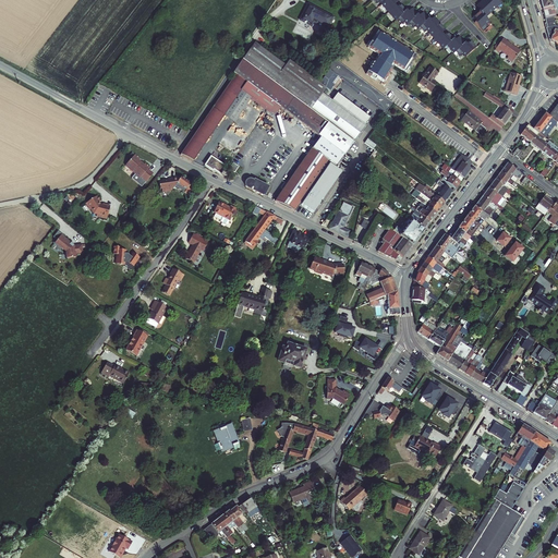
[(463,55),(465,57),(475,47),(470,40),(465,44),(459,36),(455,39),(447,32),(443,35),(440,33),(445,28),(434,16),(429,20),(423,12),(419,15),(411,8),(407,12),(400,4),(396,8),(392,4),(398,0),(397,0),(368,0),(370,0),(373,0),(376,3),(378,1),(396,21),(397,19),(401,23),(403,21),(405,24),(408,22),(412,27),(414,25),(416,28),(419,26),(424,32),(426,31),(443,48),(447,45),(453,52),(456,50),(461,57),(463,55)]
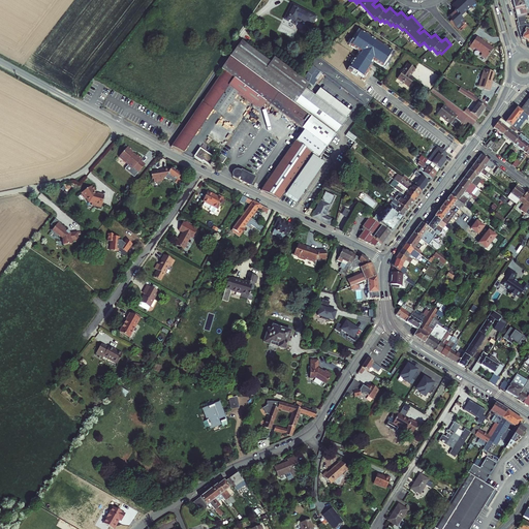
[(459,17),(473,2),(471,0),(456,0),(452,5),(455,9),(447,16),(452,20),(449,22),(457,30),(463,25),(461,23),(463,21),(459,17)]
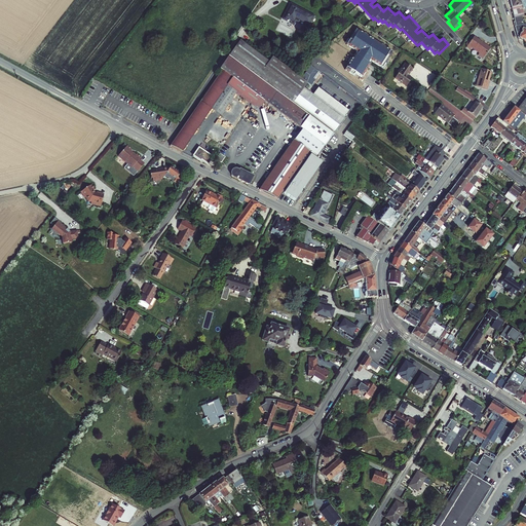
[(509,0),(512,8),(512,14),(520,12),(517,1),(520,1),(519,0),(509,0)]
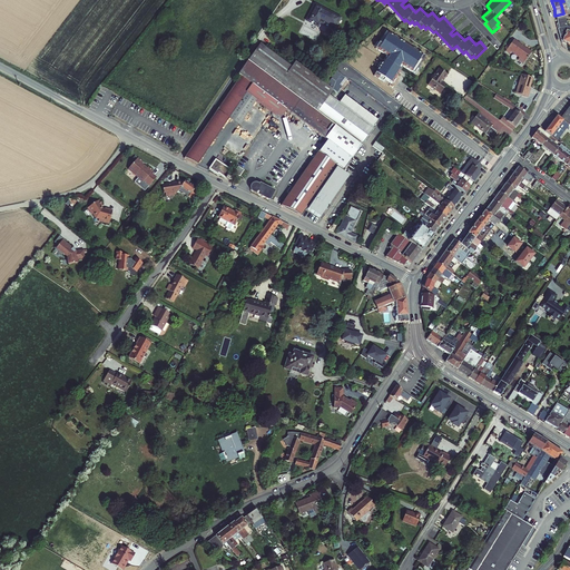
[(336,18),(312,5),(304,20),(315,26),(317,21),(331,28),(336,18)]
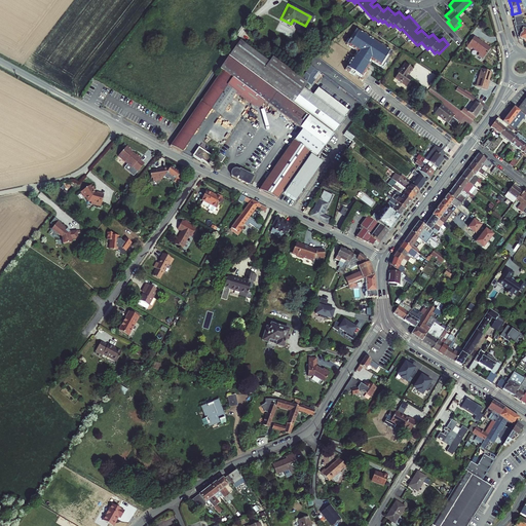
[(524,37),(525,32),(525,22),(521,20),(520,12),(512,14),(514,22),(517,34),(524,37)]
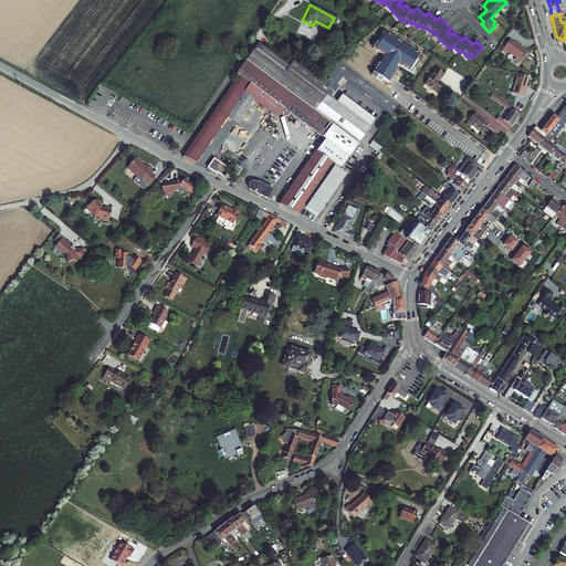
[(388,82),(398,64),(409,70),(418,55),(385,34),(376,49),(387,56),(375,73),(388,82)]
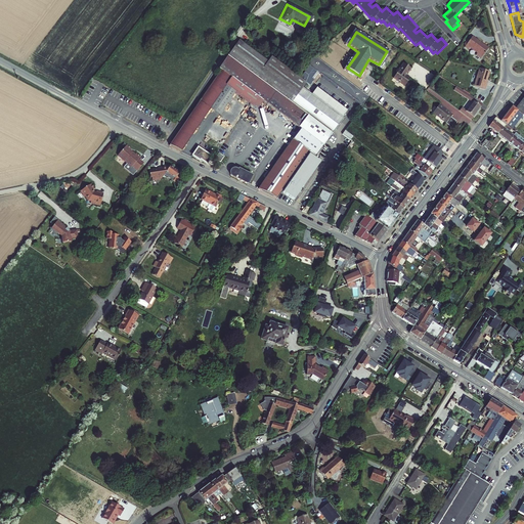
[(476,55),(480,58),(488,48),(472,37),(465,47),(468,50),(470,48),(477,53),(476,55)]
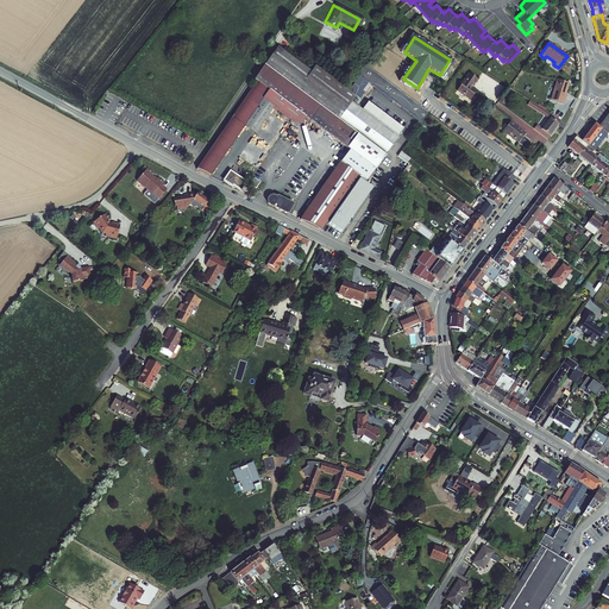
[(295,220),(321,232),(355,175),(365,182),(397,137),(349,101),(353,96),(358,99),(360,95),(356,93),(359,88),(360,90),(366,82),(421,121),(429,111),(375,71),(360,64),(353,74),(355,75),(344,89),(313,67),(308,73),(275,48),(252,82),(255,83),(196,168),(207,176),(242,127),(253,135),(271,108),(275,112),(290,124),(297,114),(344,148),(337,158),(336,163),(332,161),(295,220)]
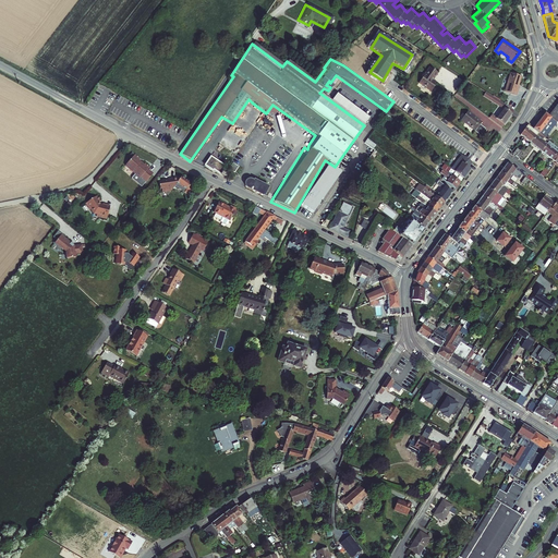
[(438,72),(429,67),(419,82),(432,91),(437,83),(433,80),(438,72)]
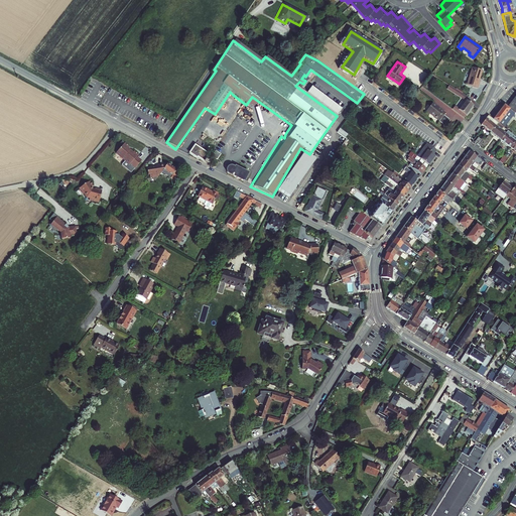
[(484,72),(474,69),(469,86),(480,90),(482,81),(481,81),(484,72)]
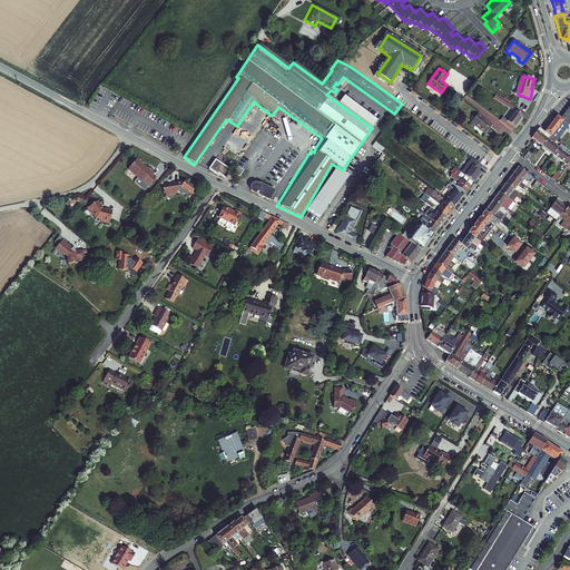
[(375,119),(342,95),(337,101),(371,125),(375,119)]
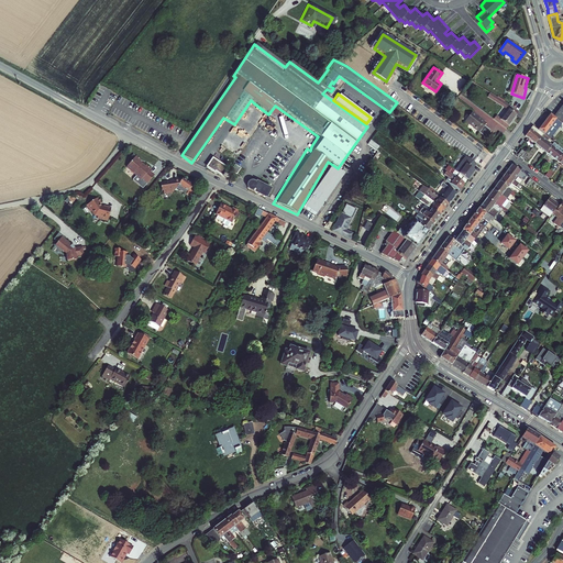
[(507,109),(497,122),(506,129),(519,112),(500,100),(498,103),(507,109)]
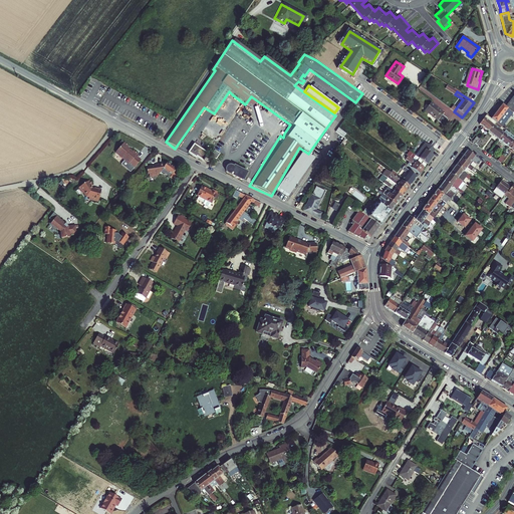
[(512,113),(513,114),(513,93),(505,107),(512,113)]
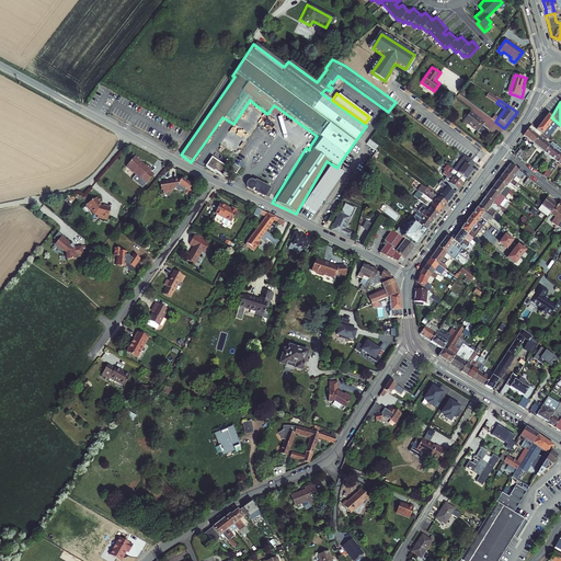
[(476,132),(481,136),(488,128),(482,124),(483,122),(469,111),(462,119),(477,130),(476,132)]
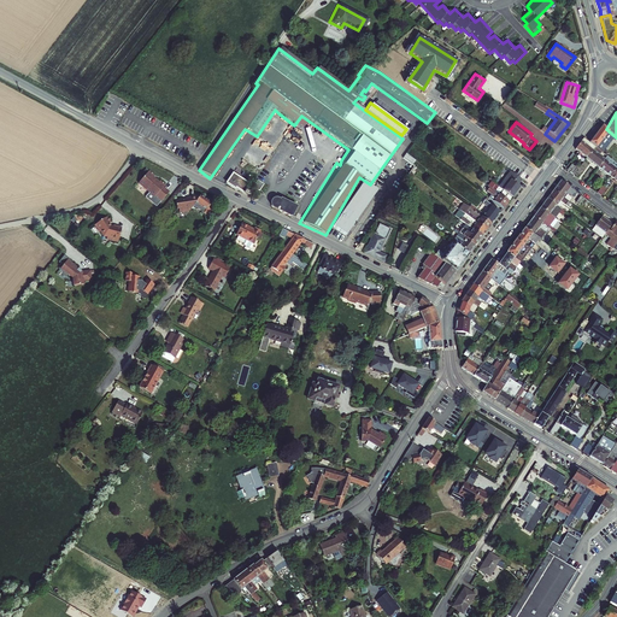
[(601,125),(589,141),(595,146),(601,151),(603,152),(615,136),(606,129),(601,125)]
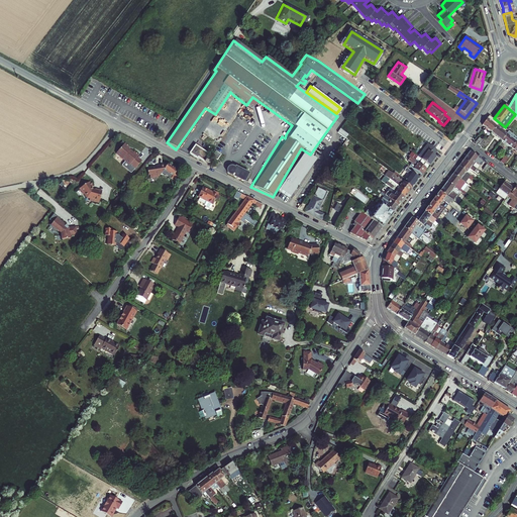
[(482,125),(491,132),(499,122),(494,118),(489,115),(482,125)]
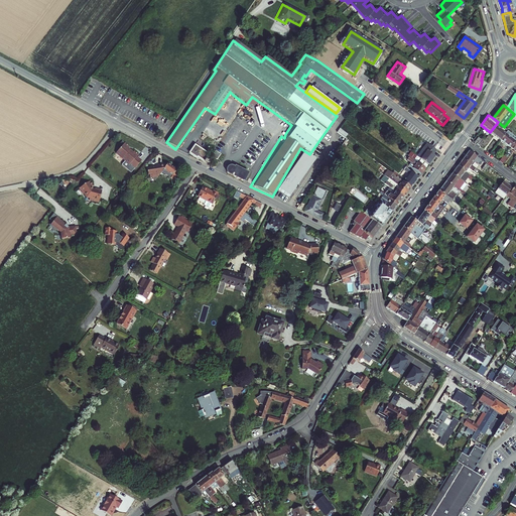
[(490,132),(500,140),(505,133),(501,129),(503,126),(498,122),(490,132)]
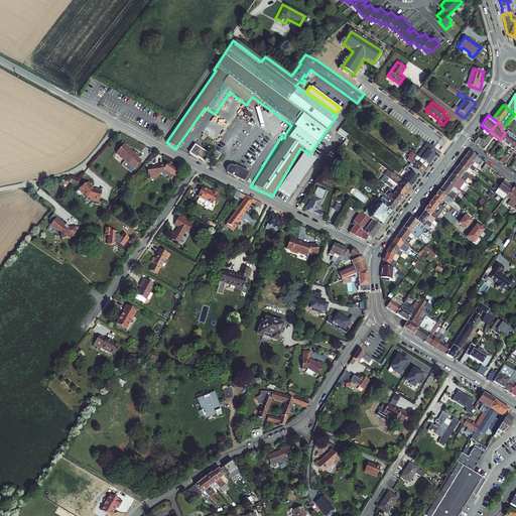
[(500,140),(509,147),(515,139),(515,136),(507,130),(505,133),(500,140)]
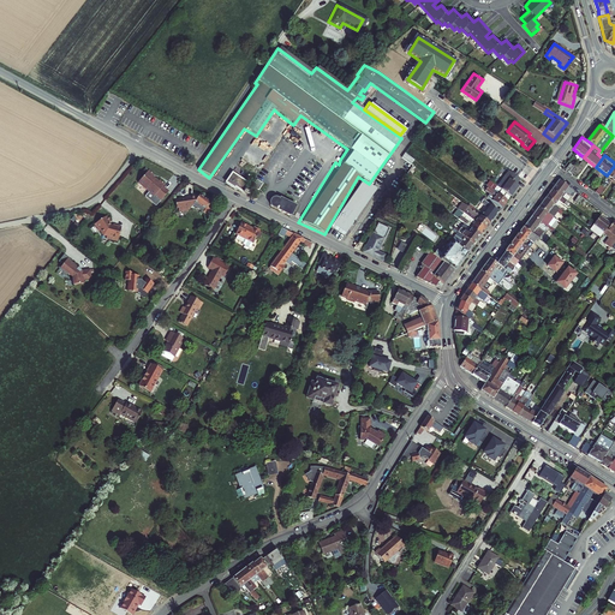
[(572,166),(569,163),(566,169),(572,174),(577,167),(573,165),(572,166)]
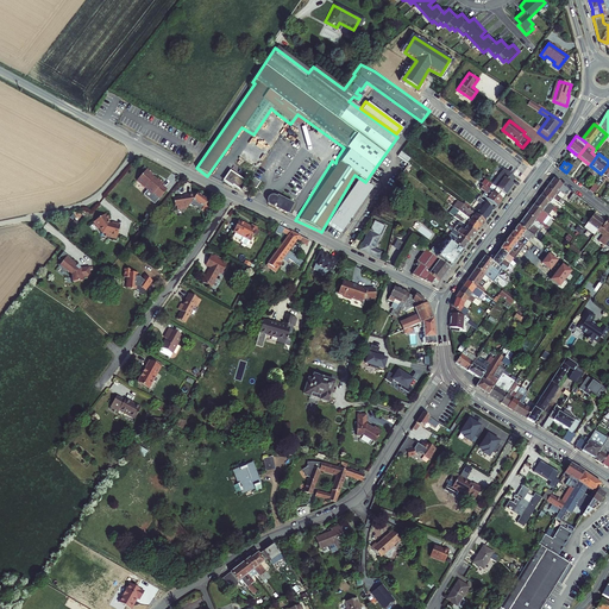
[(146,167),(136,179),(146,188),(143,193),(154,203),(158,198),(156,196),(158,194),(159,195),(165,189),(161,183),(162,181),(157,177),(156,179),(152,176),(151,176),(150,174),(151,171),(146,167)]
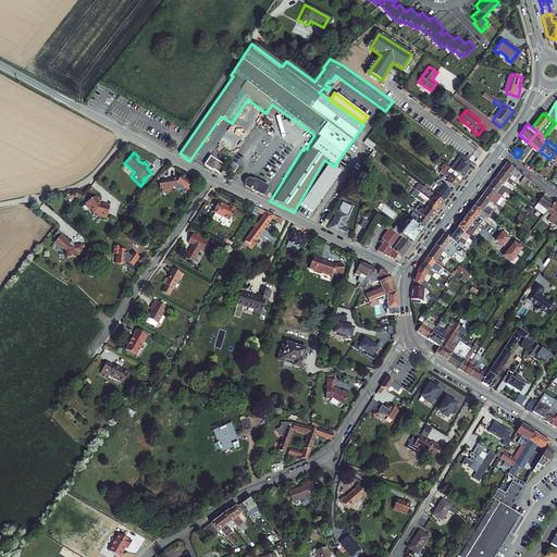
[(469,163),(458,156),(446,171),(459,181),(468,170),(466,169),(469,163)]
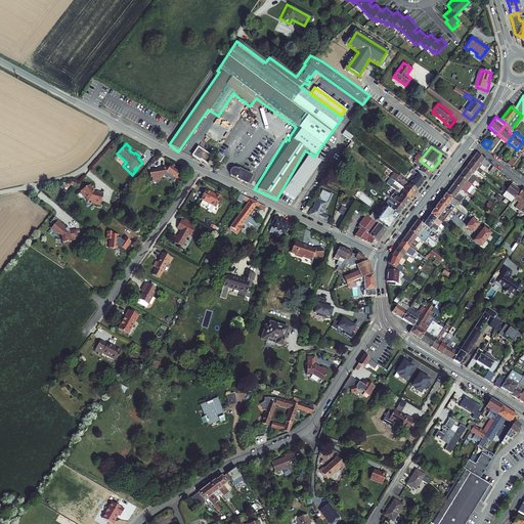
[(212,158),(198,148),(191,156),(207,166),(212,158)]
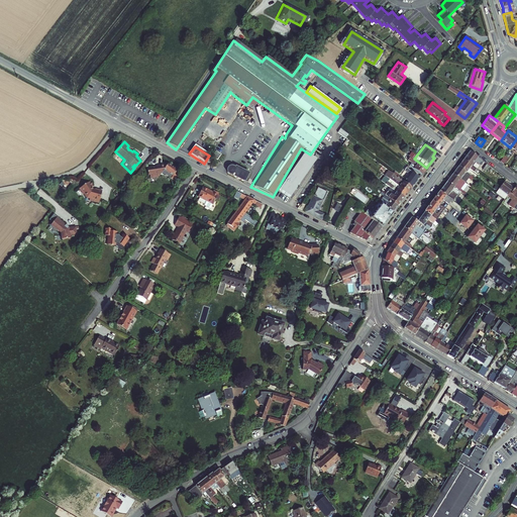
[(301,150),(277,190),(288,197),(312,158),(301,150)]
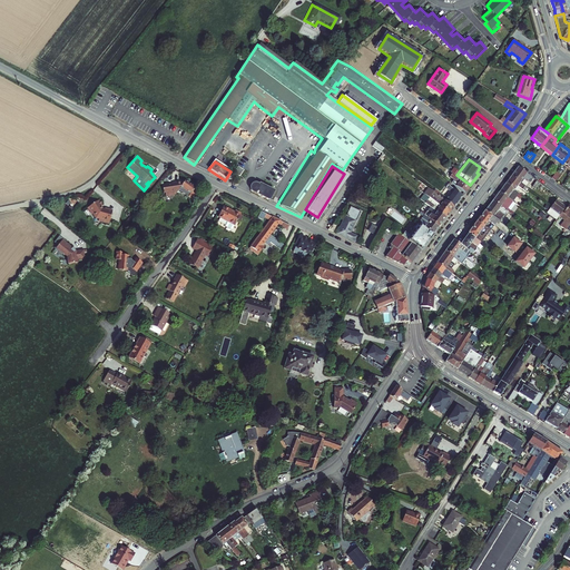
[(531,176),(518,166),(510,176),(519,183),(523,177),(528,180),(531,176)]
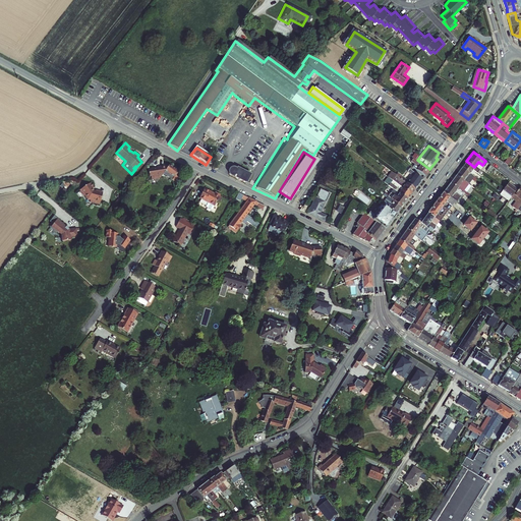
[(423,177),(429,169),(417,160),(416,162),(412,159),(409,162),(416,167),(414,171),(423,177)]
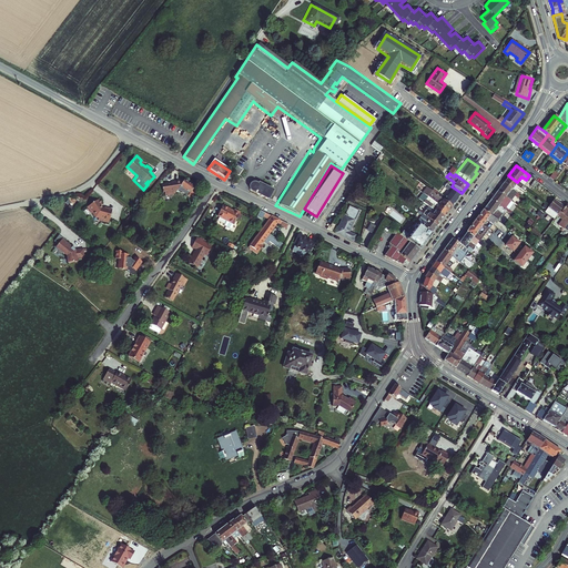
[(517,182),(508,175),(504,183),(511,189),(515,185),(519,189),(520,188),(523,190),(525,188),(517,182)]
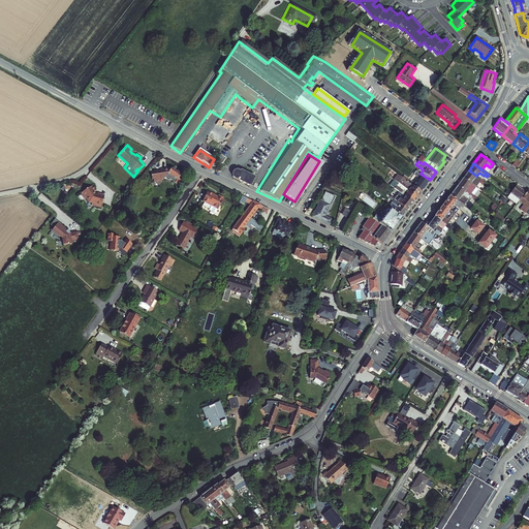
[(166,179),(175,186),(180,180),(176,177),(178,175),(168,167),(161,169),(161,170),(149,174),(151,179),(153,179),(153,181),(163,179),(166,179)]
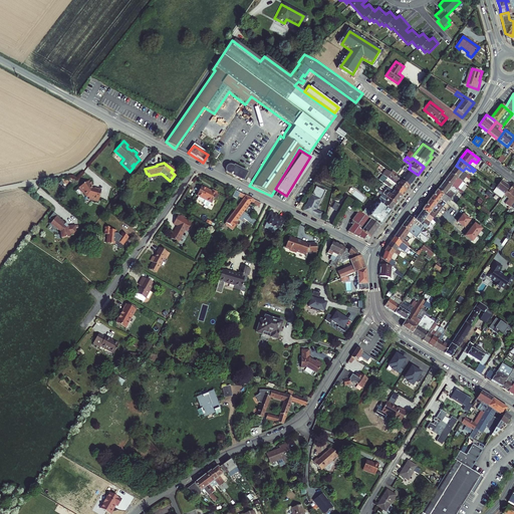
[(463,171),(456,166),(450,173),(462,182),(468,175),(463,171)]
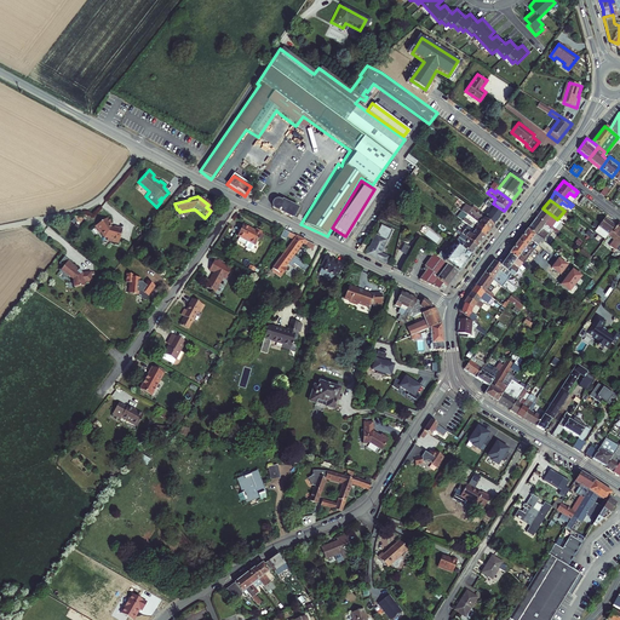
[(270,208),(291,218),(294,208),(279,201),(277,204),(275,202),(273,202),(270,204),(269,206),(270,208)]
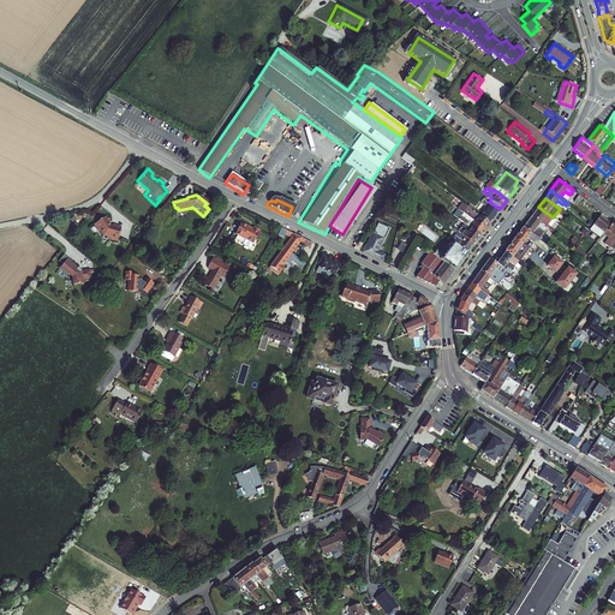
[(488,224),(496,212),(482,199),(479,203),(485,208),(481,214),(467,203),(465,207),(488,224)]
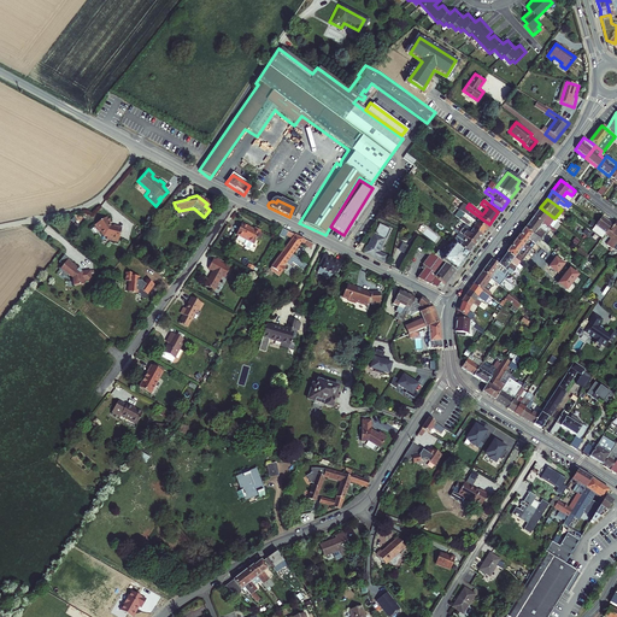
[(483,230),(489,224),(466,207),(462,203),(457,210),(483,230)]
